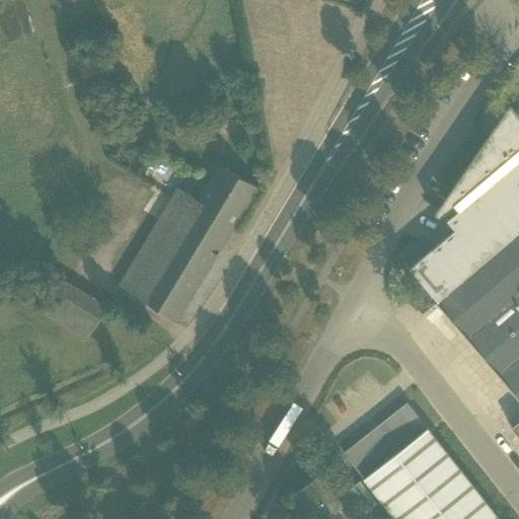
[(31,33),(21,0),(0,0),(0,20),(6,42),(31,33)]
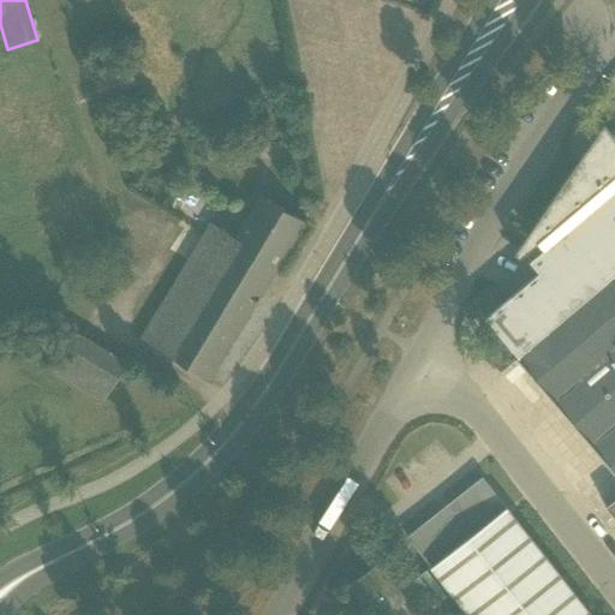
[(614,127),(609,132),(603,124),(529,233),(520,245),(514,254),(519,258),(524,252),(530,261),(529,262),(538,273),(518,291),(484,320),(501,340),(485,353),(483,356),(499,374),(517,360),(614,475),(614,497),(605,507),(614,518),(614,127)]
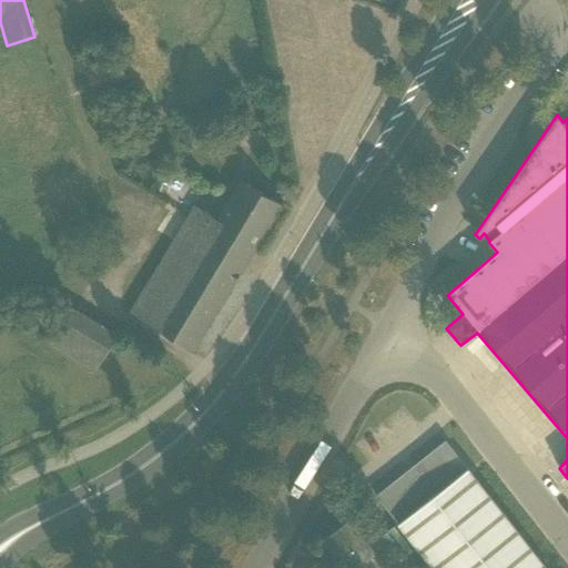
[(192,351),(280,204),(242,182),(219,221),(194,206),(130,313),(192,351)]
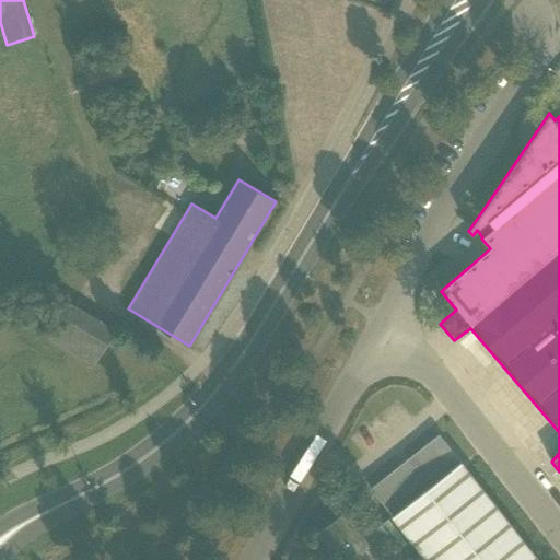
[(94,361),(111,324),(66,304),(49,342),(94,361)]
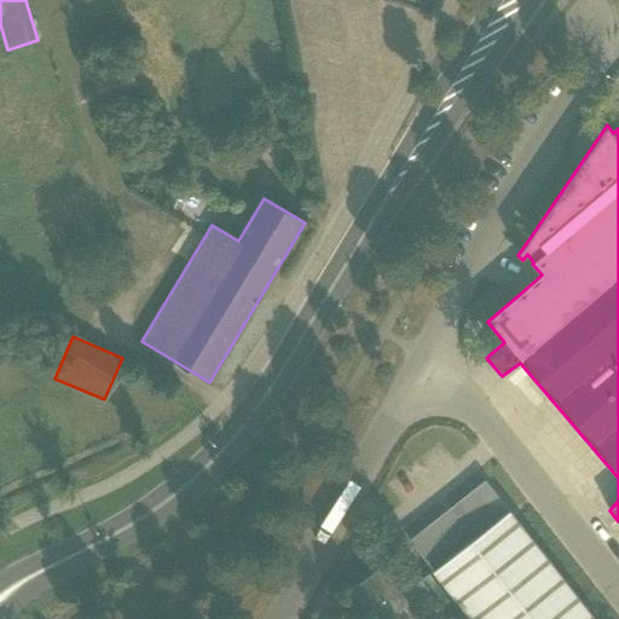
[(594,618),(580,601),(485,480),(409,541),(472,618),(594,618)]
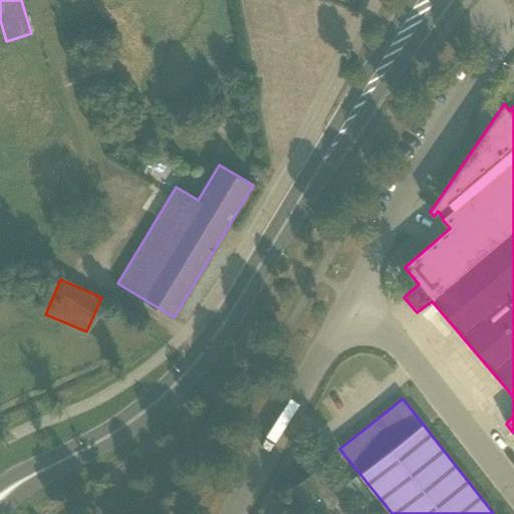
[(328,485),(317,471),(293,489),(312,513),(314,513),(334,499),(345,513),(371,495),(356,477),(343,487),(337,478),(328,485)]
